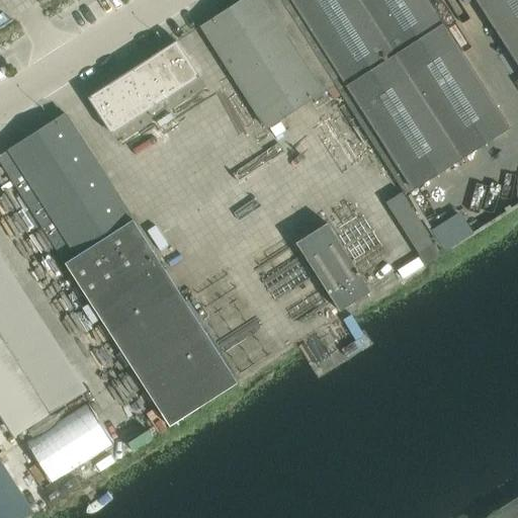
[(323,92),(335,84),(279,0),(243,0),(201,27),(267,128),(323,93),(323,92)]
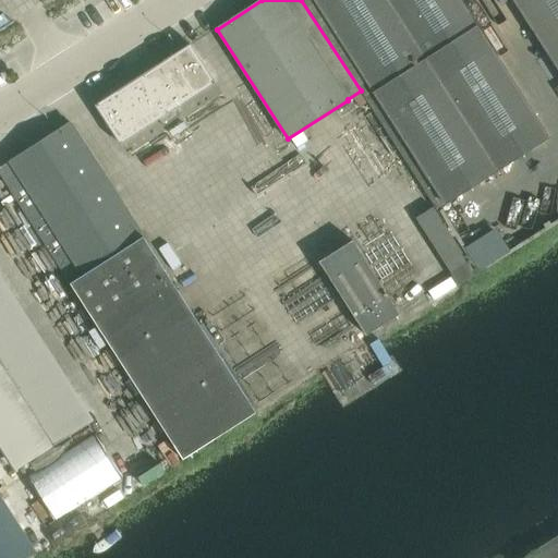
[(549,137),(460,0),(301,0),(361,91),(437,210),(549,137)]
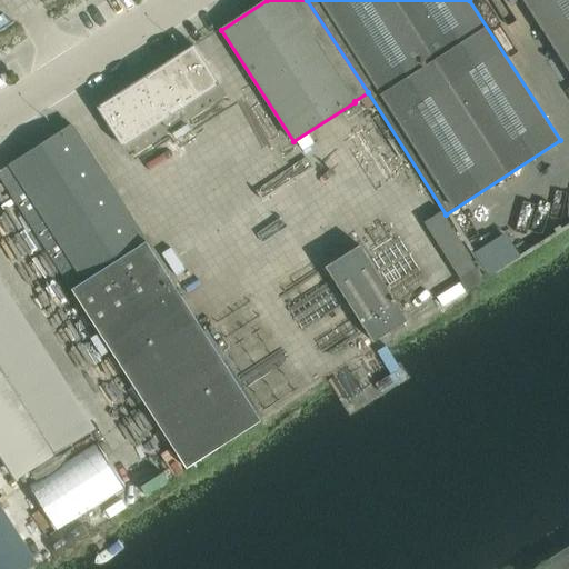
[(568,0),(522,0),(568,72),(568,0)]
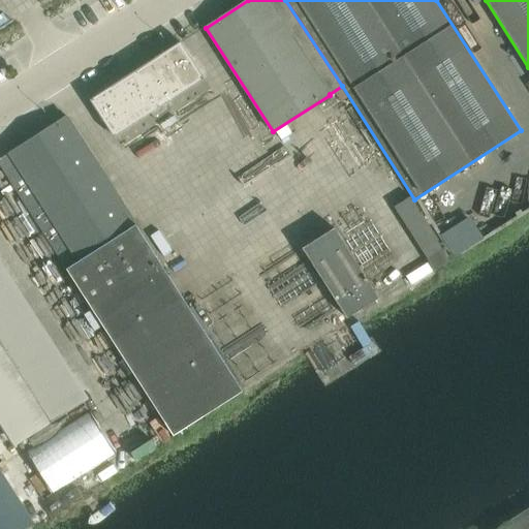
[(125,80),(91,101),(114,136),(150,113),(155,121),(163,116),(172,110),(166,102),(204,79),(181,43),(148,65),(148,66),(125,81),(125,80)]
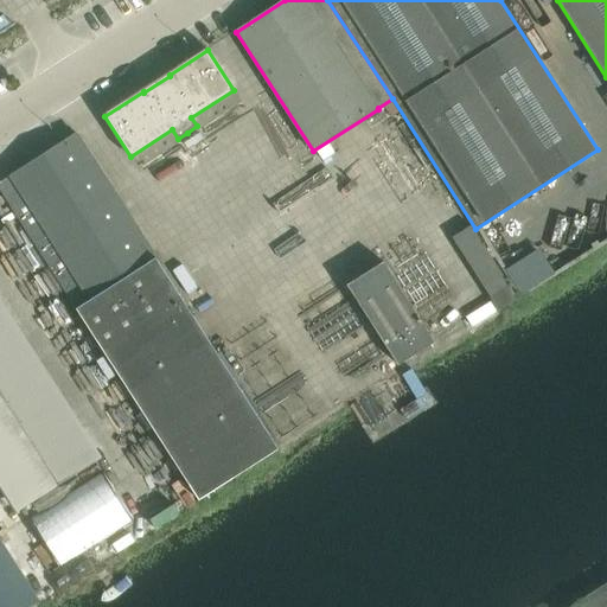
[(153,254),(77,134),(11,177),(12,178),(0,185),(0,190),(72,305),(87,295),(88,296),(153,254)]
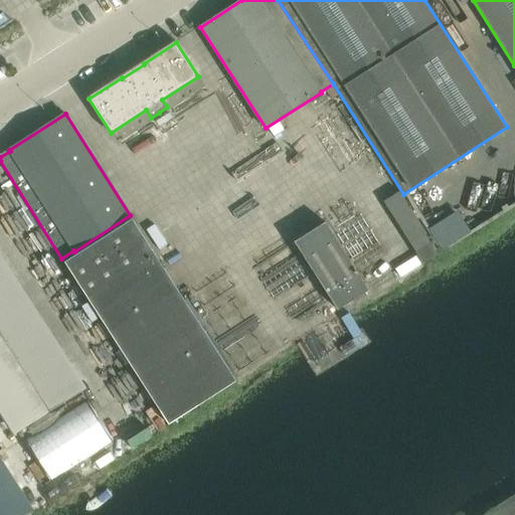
[(399,192),(384,202),(422,263),(439,253),(399,192)]
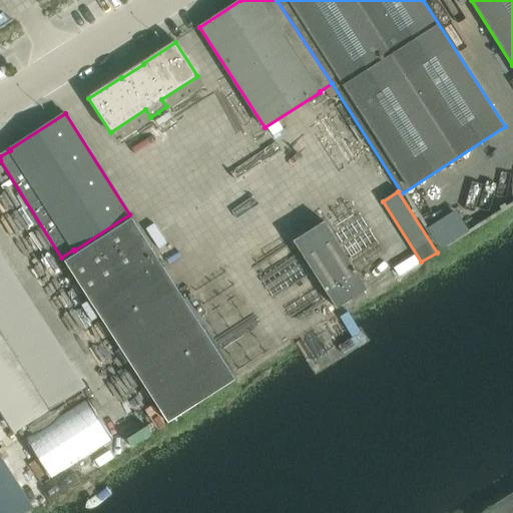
[(168,423),(235,380),(131,218),(64,262),(168,423)]
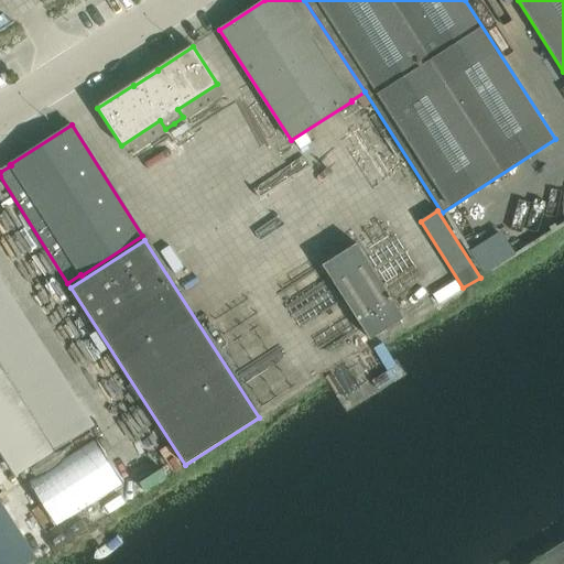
[(403,318),(356,243),(323,266),(370,339),(403,318)]
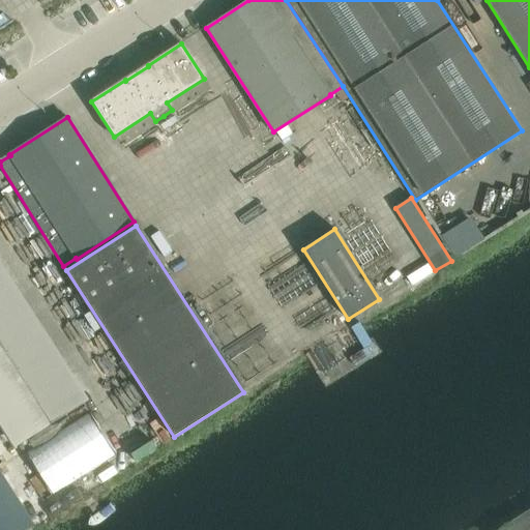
[(77,406),(0,286),(0,405),(23,441),(77,406)]
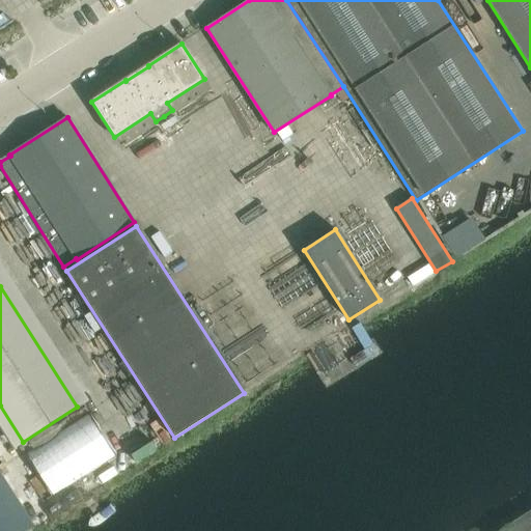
[(0,472),(0,530),(22,530),(33,524),(0,472)]
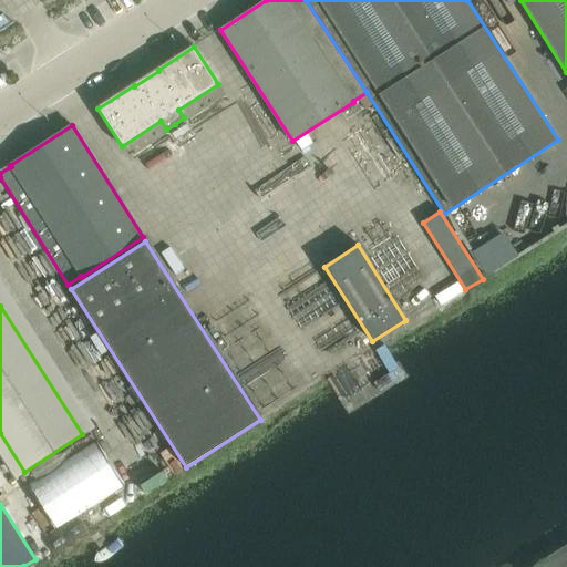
[(566,566),(566,546),(534,566),(566,566)]
